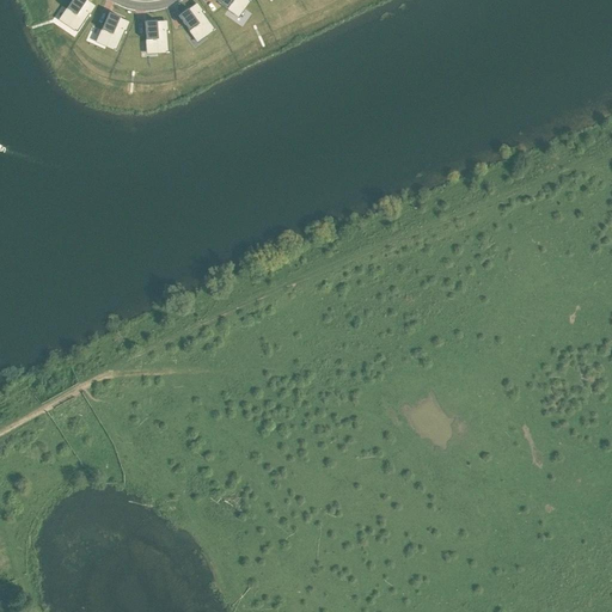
[(87,0),(75,0),(69,8),(77,14),(68,25),(77,31),(93,8),(86,2),(87,0)]
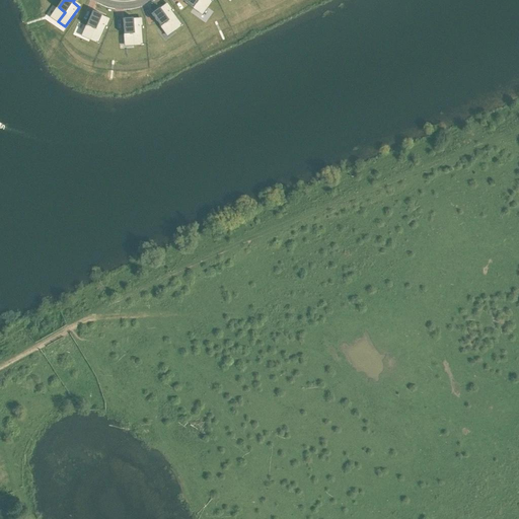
[(178,0),(193,9),(198,2),(206,8),(211,0),(178,0)]
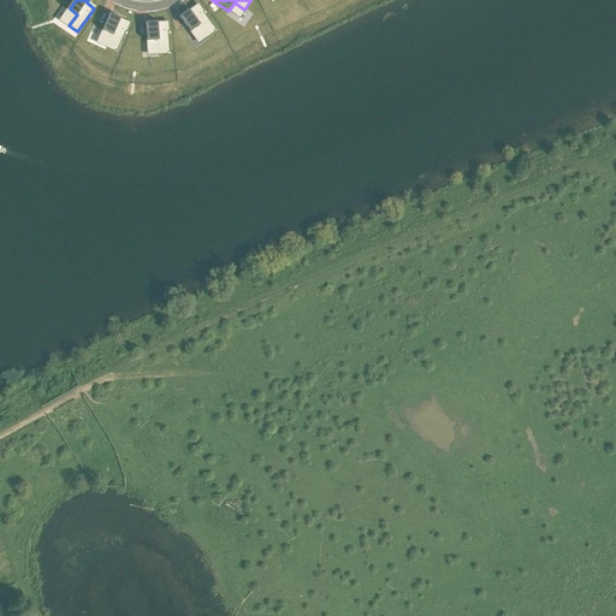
[(189,12),(181,18),(190,30),(197,24),(206,34),(215,27),(200,6),(190,13),(189,12)]
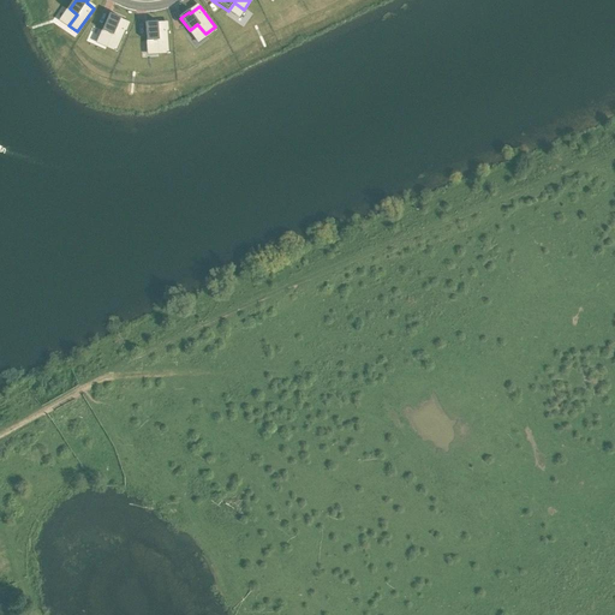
[(120,18),(109,13),(103,29),(114,34),(108,47),(119,52),(130,25),(119,21),(120,18)]
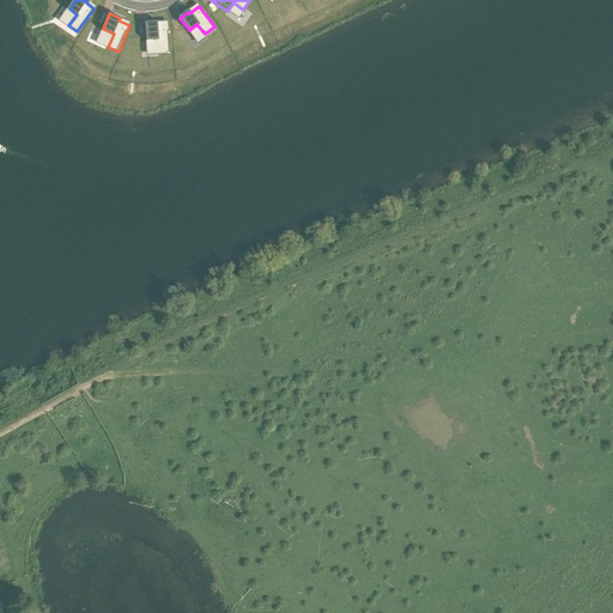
[(157,22),(146,23),(149,40),(159,38),(161,53),(170,52),(168,23),(157,24),(157,22)]
